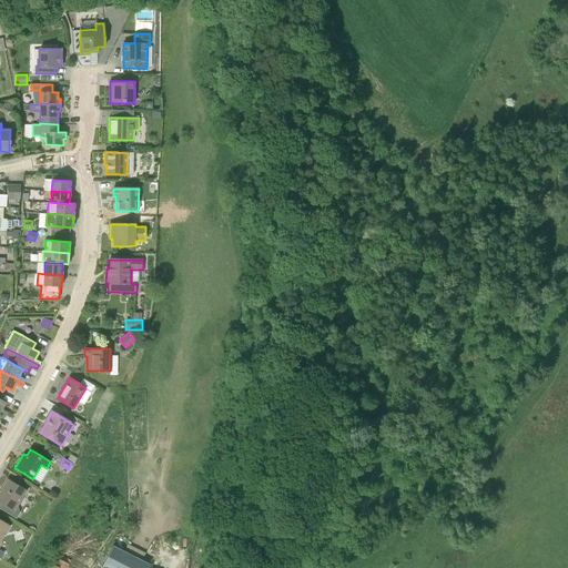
[(20,513),(17,505),(20,504),(22,499),(22,497),(26,490),(8,479),(2,488),(4,489),(2,493),(1,492),(0,492),(0,494),(0,495),(0,501),(1,504),(0,505),(0,508),(11,516),(16,518),(20,513)]
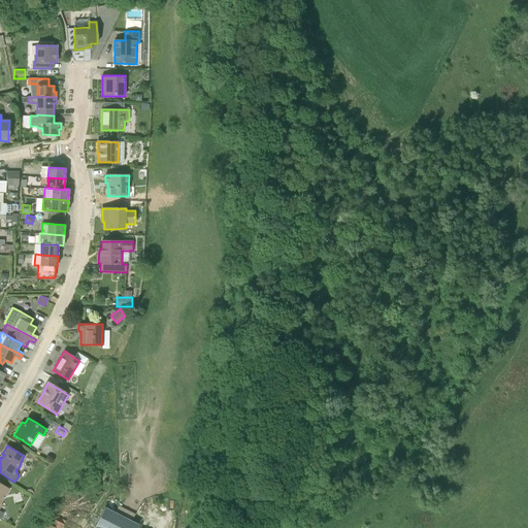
[(0,504),(9,490),(0,484),(0,504)]
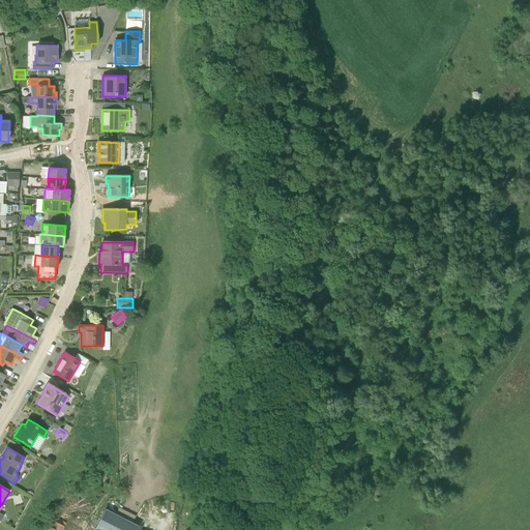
[(140,529),(138,529),(139,526),(106,509),(95,529),(97,529),(140,529)]
